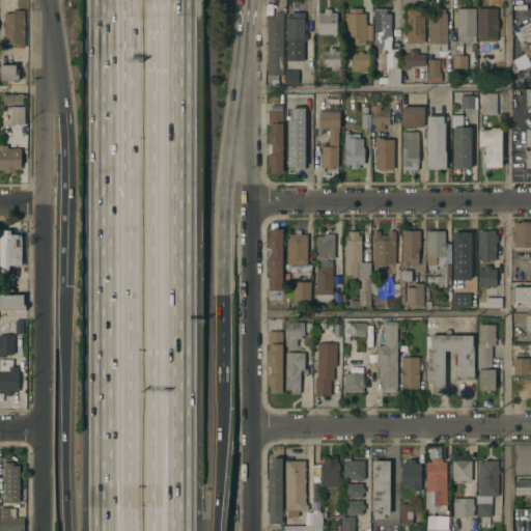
[(345,12),(348,12),(348,7),(362,7),(362,12),(366,12),(366,24),(371,24),(371,39),(366,39),(366,42),(360,42),(360,45),(355,45),(355,43),(352,43),(352,37),(345,37),(345,12)]
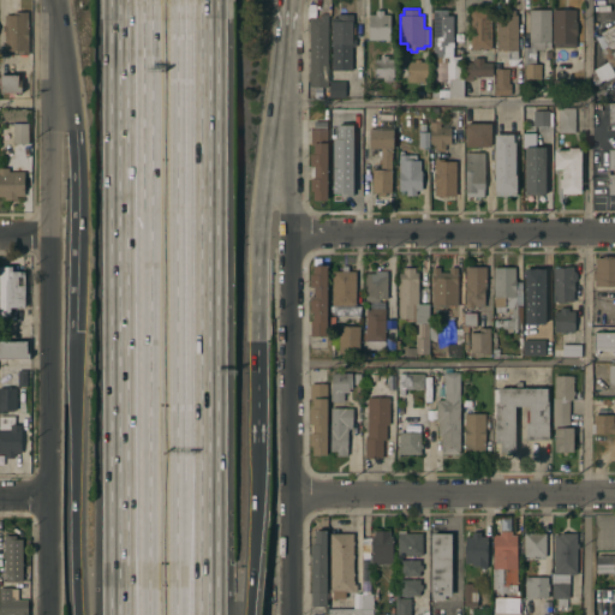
[(434,9),(448,9),(448,15),(453,15),(453,57),(434,57),(434,9)]
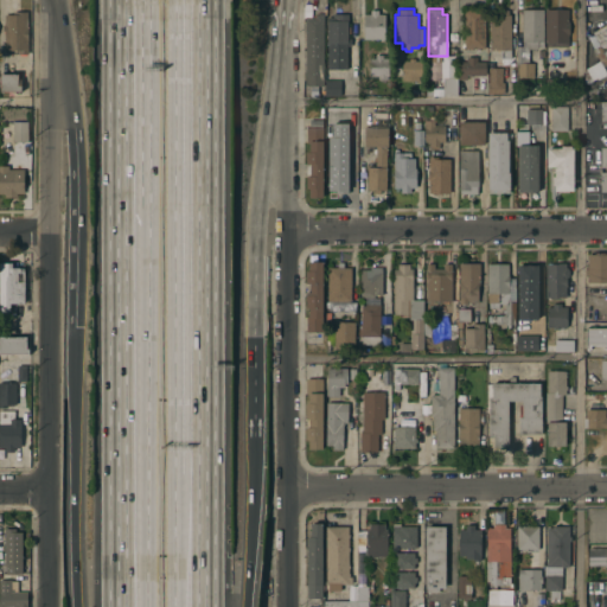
[(485,48),(465,48),(465,42),(464,42),(464,39),(465,39),(465,31),(464,31),(464,27),(465,27),(465,18),(464,18),(464,14),(465,14),(465,8),(485,8),(485,48)]
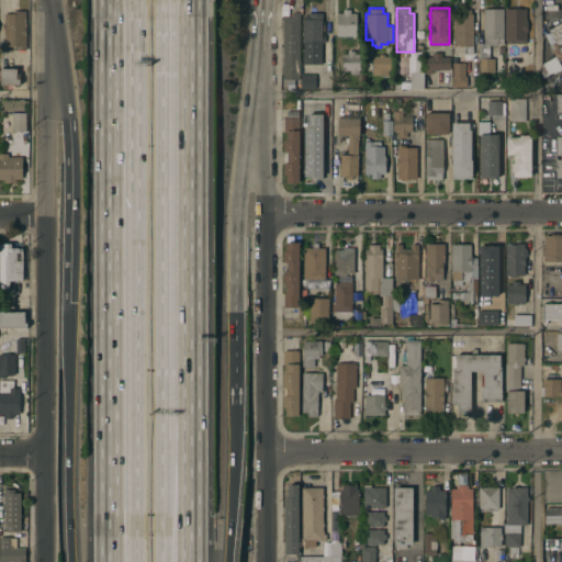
[(453,13),(458,13),(458,9),(471,8),(471,13),(473,13),(473,53),(465,53),(465,45),(454,45),(453,13)]
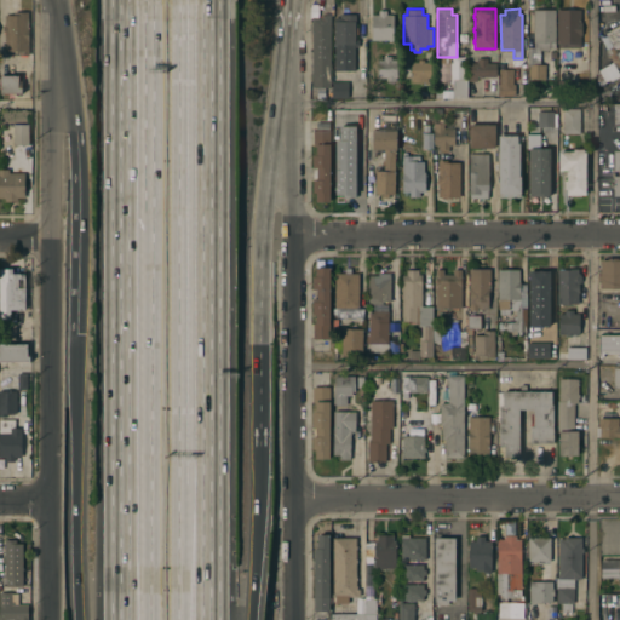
[(556,47),(550,47),(550,49),(540,49),(540,63),(545,63),(545,79),(528,79),(528,46),(534,46),(534,41),(534,9),(556,9),(556,47)]
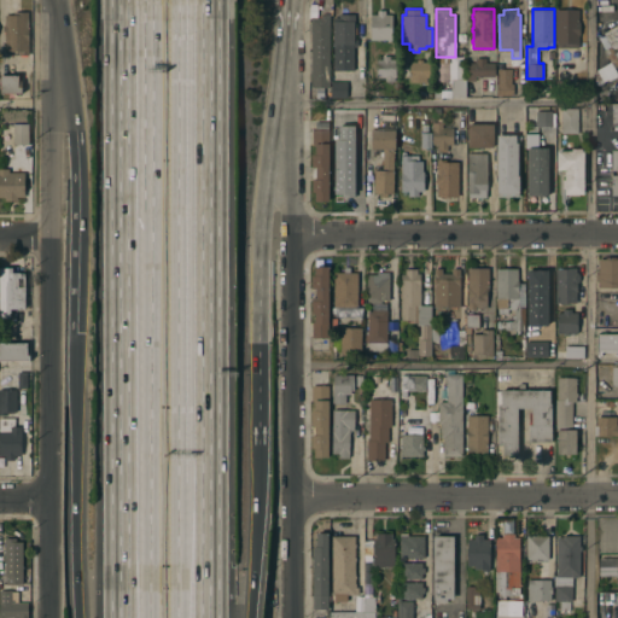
[(557,47),(557,42),(555,42),(555,9),(578,9),(578,22),(581,22),(581,34),(579,34),(579,47),(557,47)]
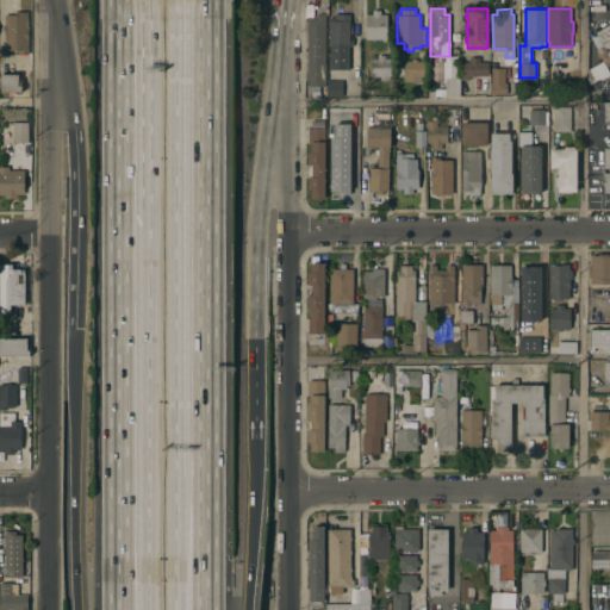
[(366,13),(373,13),(373,10),(380,10),(380,13),(387,13),(387,38),(366,39),(366,13)]
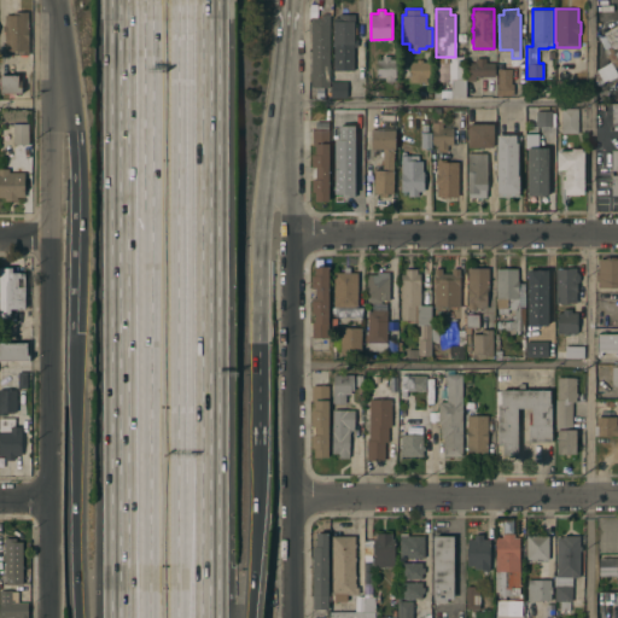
[(29,56),(18,56),(18,52),(10,52),(10,51),(5,52),(5,31),(3,31),(3,25),(5,25),(5,16),(13,16),(13,12),(28,12),(29,56)]
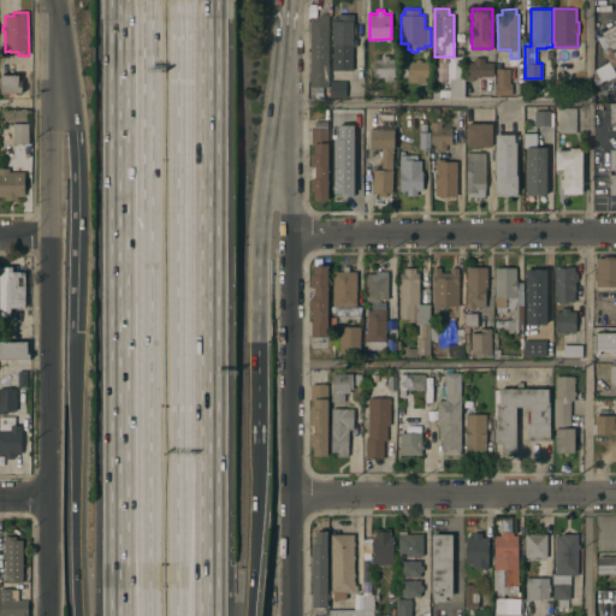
[(311,17),(321,17),(321,13),(329,13),(329,86),(311,86),(311,17)]
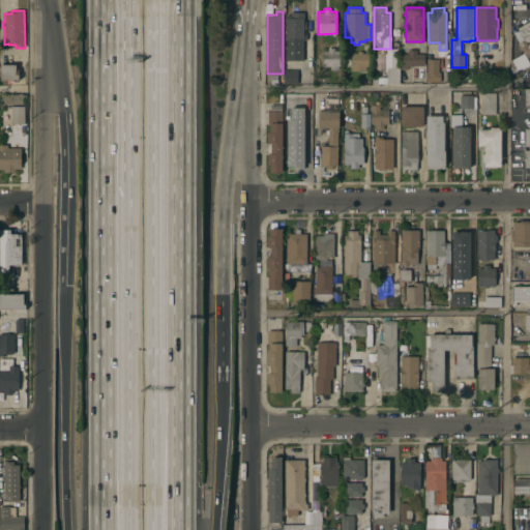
[(286,15),(291,15),(291,11),(303,11),(304,33),(306,33),(306,39),(303,39),(303,59),(287,59),(286,15)]
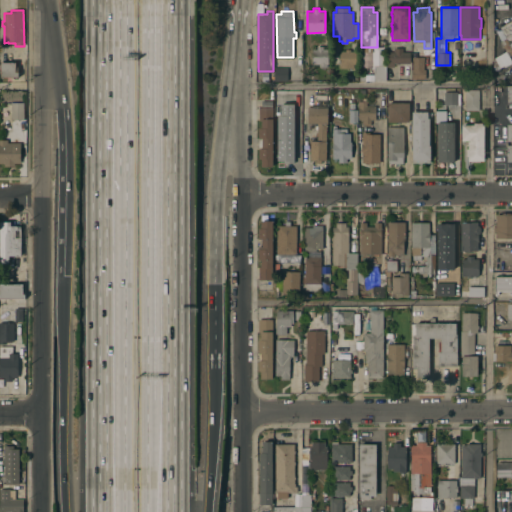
[(506,51),(500,41),(506,37),(500,26),(511,18),(511,53),(509,56),(511,62),(504,66),(504,65),(496,69),(493,64),(493,58),(506,51)]
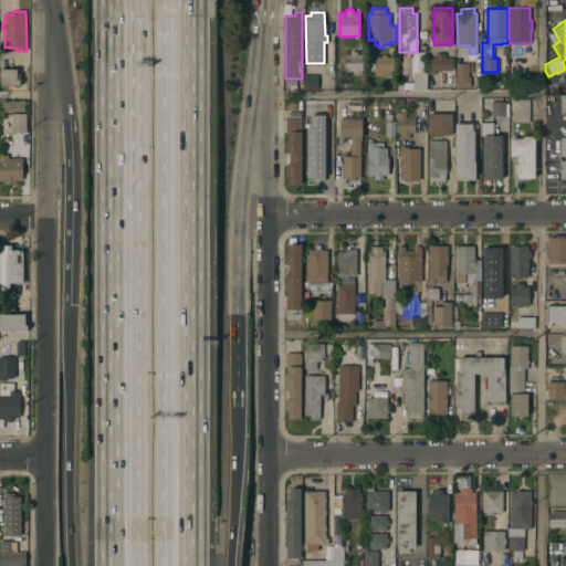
[(363,71),(362,71),(362,74),(354,74),(354,71),(345,70),(345,54),(350,54),(350,50),(357,50),(357,53),(363,53),(363,71)]
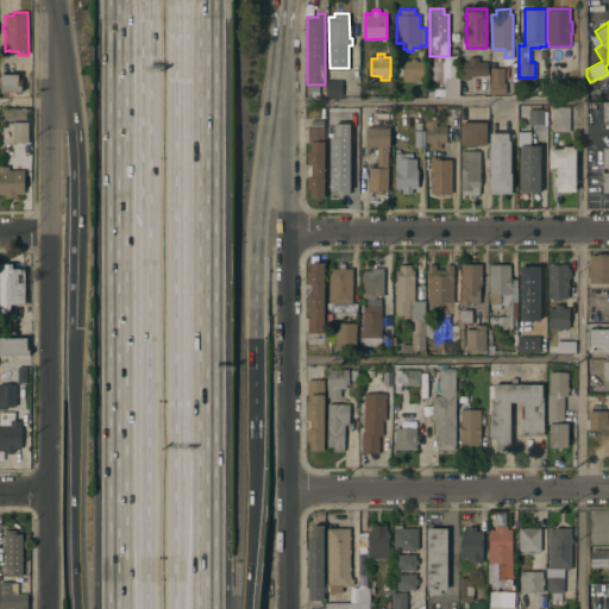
[(469,74),(469,79),(460,79),(460,61),(469,61),(469,56),(479,56),(479,61),(488,61),(488,75),(469,74)]
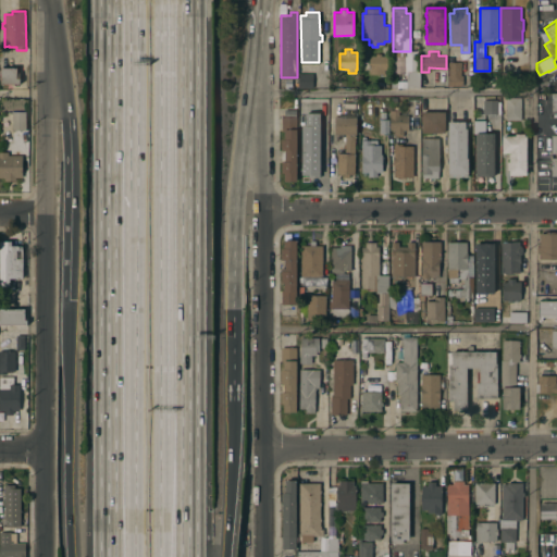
[(369,74),(369,54),(376,54),(376,53),(381,53),(381,54),(387,54),(387,70),(385,70),(385,74),(369,74)]
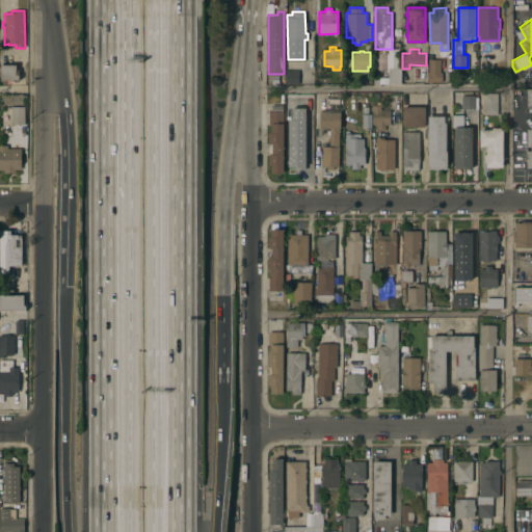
[(427,81),(427,71),(429,71),(428,58),(441,58),(441,72),(443,72),(443,81),(427,81)]
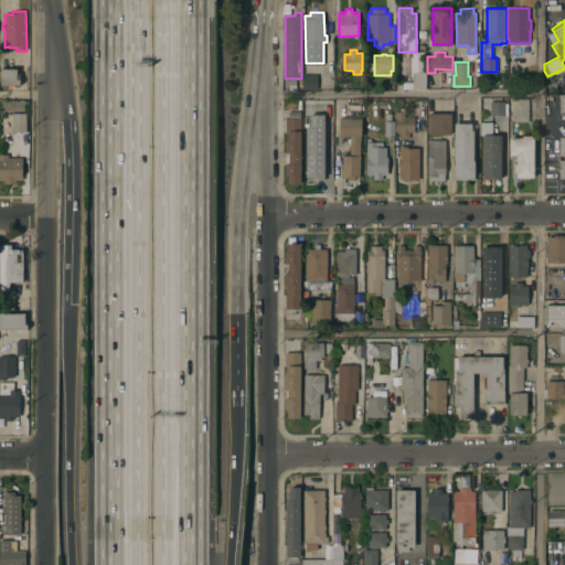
[(0,85),(0,68),(17,68),(17,74),(20,74),(20,85),(0,85)]
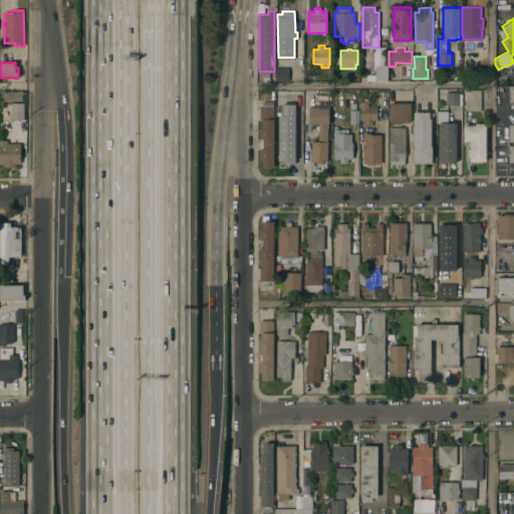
[(476,78),(463,78),(463,65),(467,65),(467,64),(474,64),(474,66),(476,66),(476,78)]
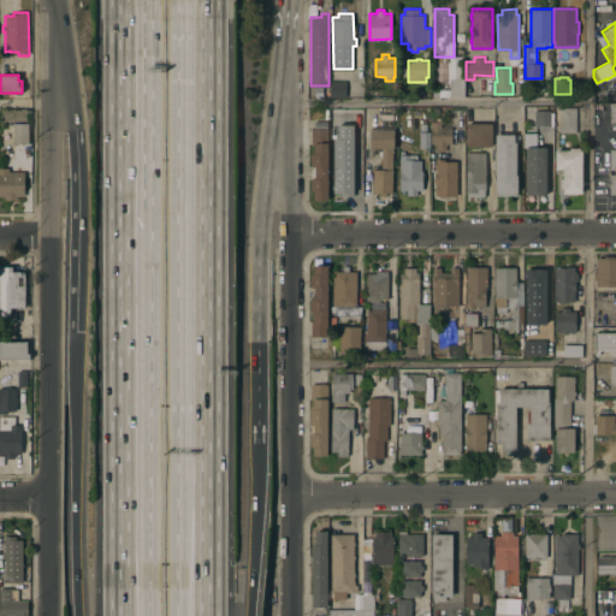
[(465,96),(450,96),(450,78),(465,78),(465,96)]
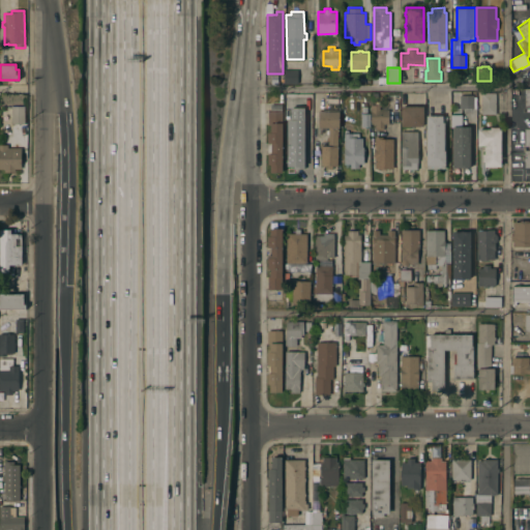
[(297,69),(297,83),(285,83),(285,69),(297,69)]
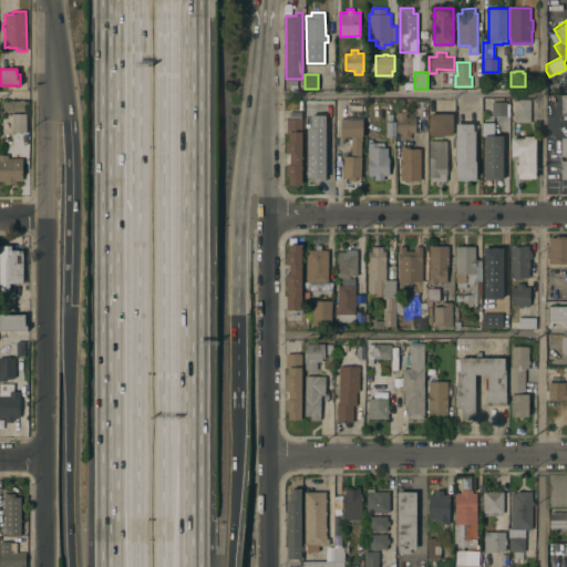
[(531,121),(515,121),(515,99),(531,99),(531,121)]
